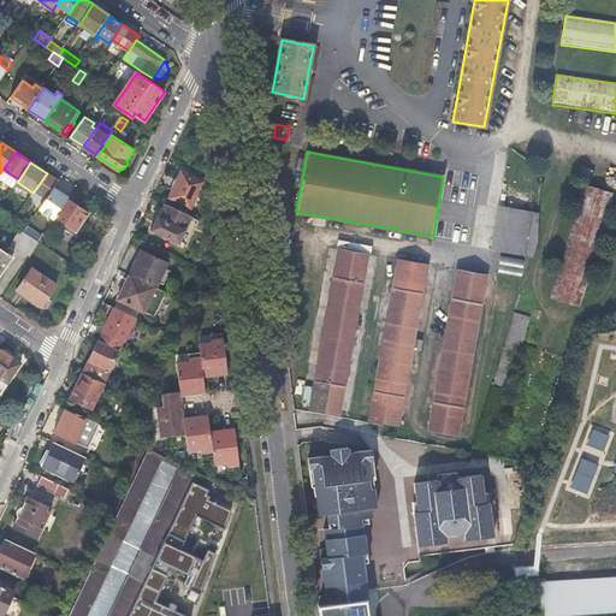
[(1,178),(13,187),(17,182),(19,179),(6,171),(1,178)]
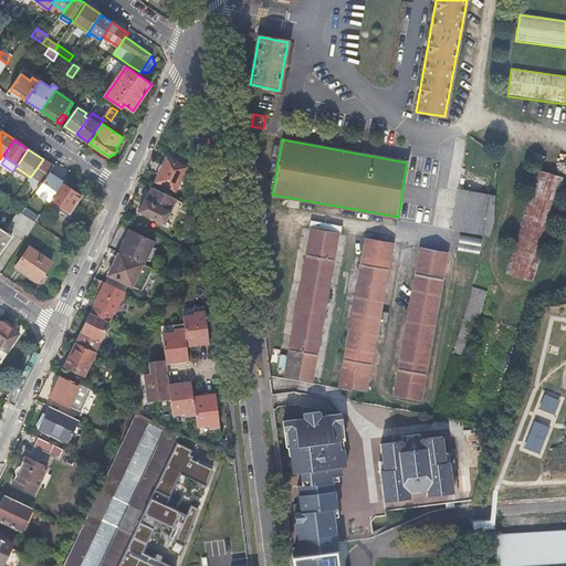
[(50,174),(54,166),(45,160),(43,159),(32,175),(43,182),(50,174)]
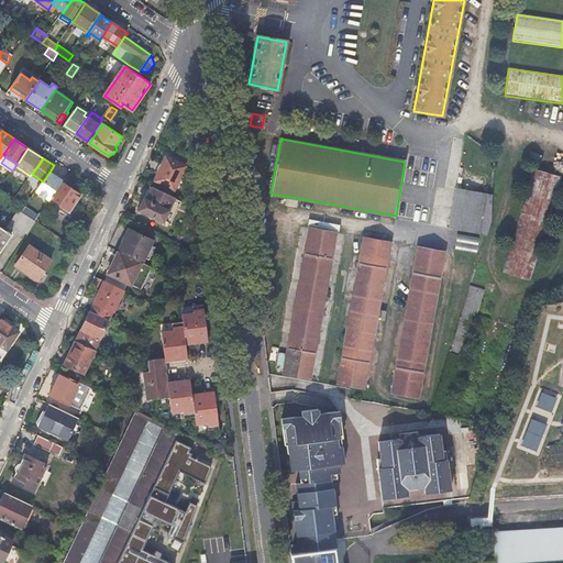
[(167,158),(156,180),(175,189),(186,167),(173,161),(167,158)]
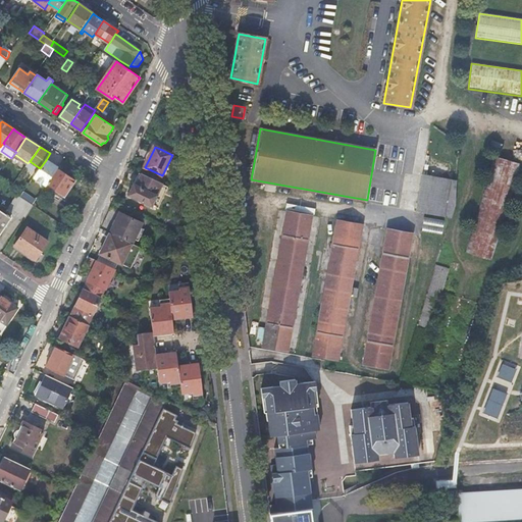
[(492,157),(465,253),(492,261),(519,165),(492,157)]
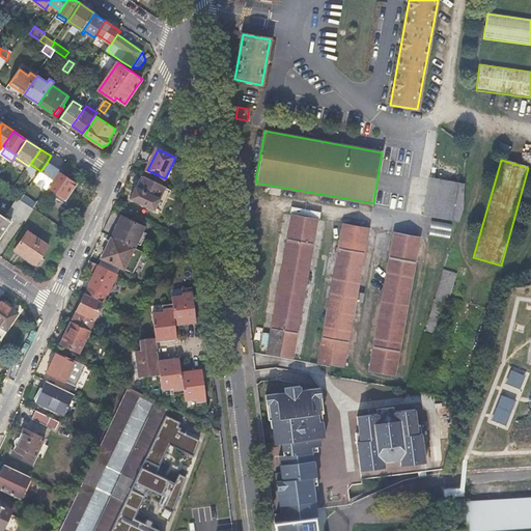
[(49,164),(47,163),(40,171),(38,174),(34,180),(47,189),(48,188),(59,171),(49,164)]
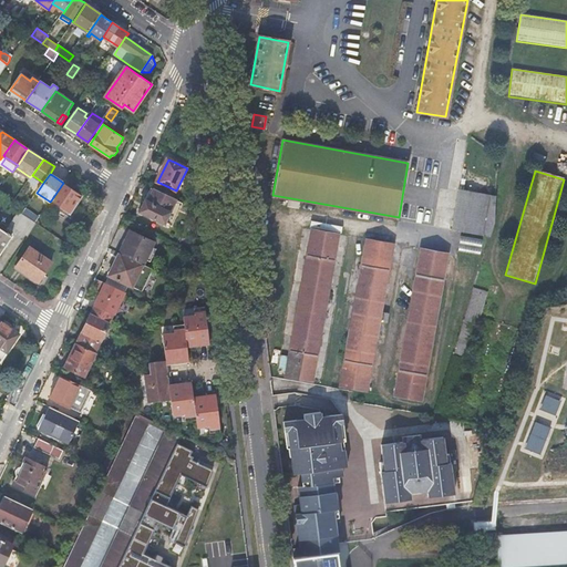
[(43,183),(32,175),(30,177),(29,178),(41,186),(43,183)]
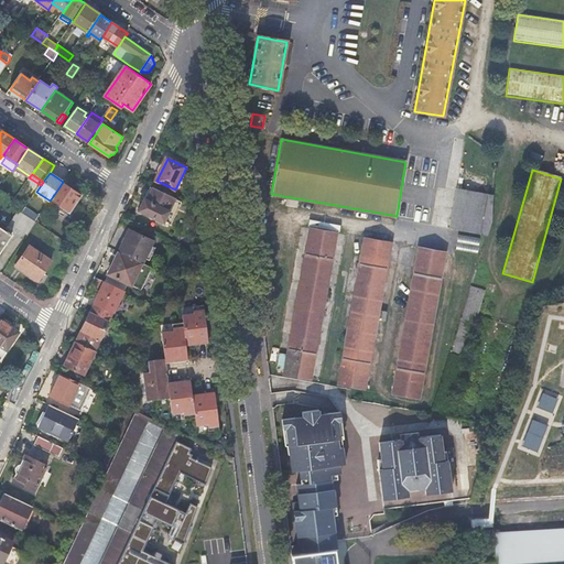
[(66,184),(63,182),(51,199),(69,213),(82,195),(66,184)]
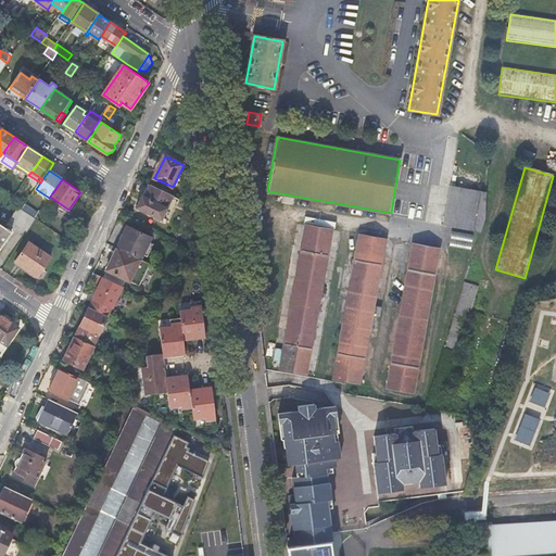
[(162,220),(174,196),(151,185),(146,197),(142,196),(140,201),(137,207),(162,220)]
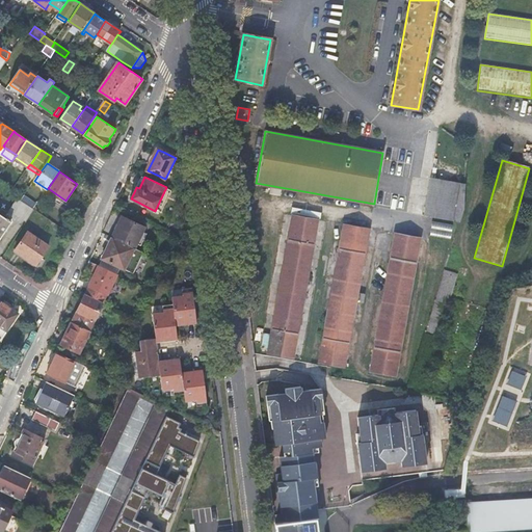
[(453,183),(430,179),(424,215),(447,219),(453,183)]
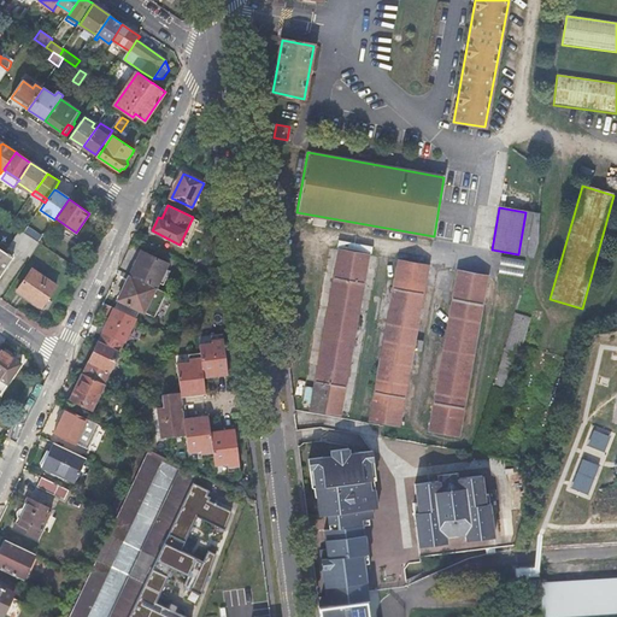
[(39,242),(42,236),(28,227),(24,233),(39,242)]
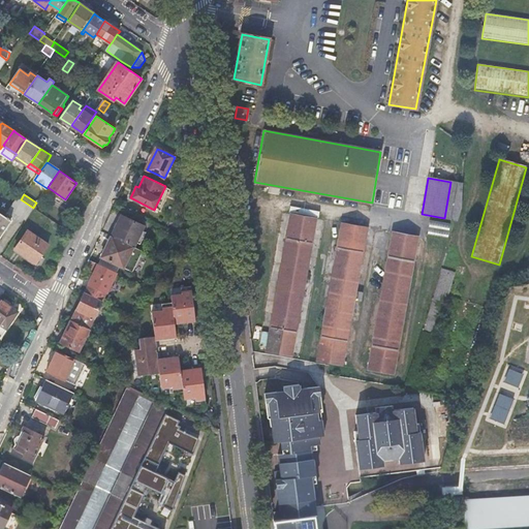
[(26,221),(34,209),(33,208),(21,199),(18,197),(9,210),(26,221)]
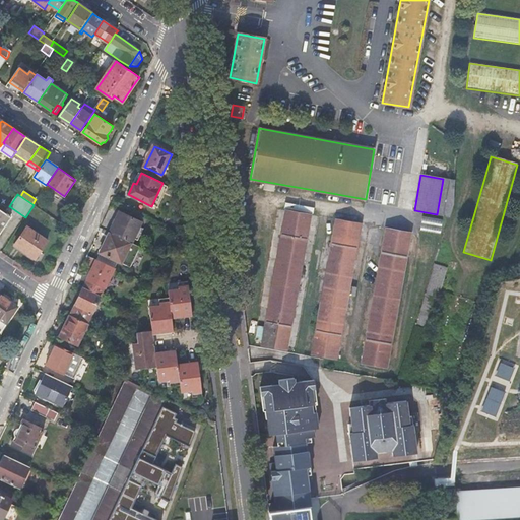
[(0,209),(0,233),(11,217),(9,215),(7,213),(6,214),(0,209)]
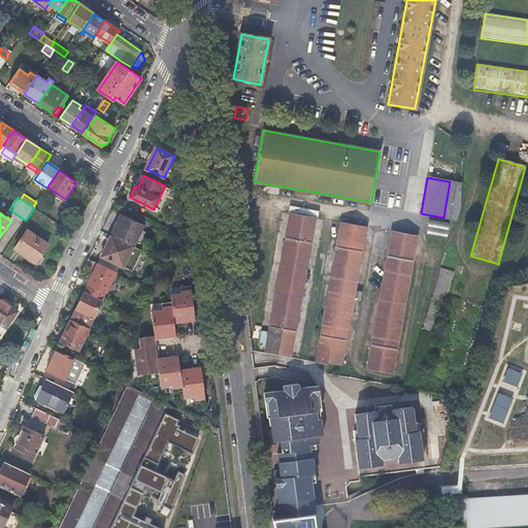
[(316,218),(290,213),(266,350),(291,355),(316,218)]
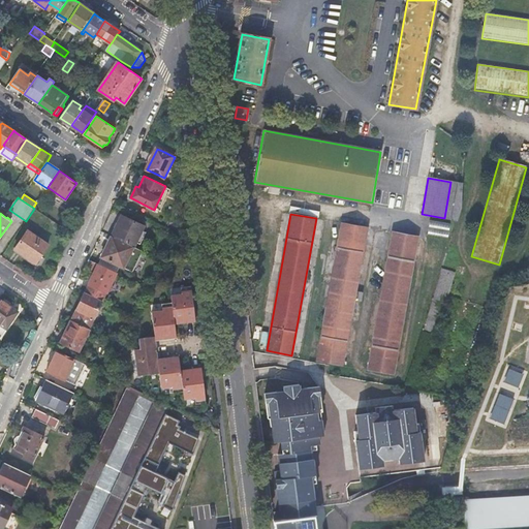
[(117,226),(112,237),(133,247),(144,225),(122,215),(117,226)]
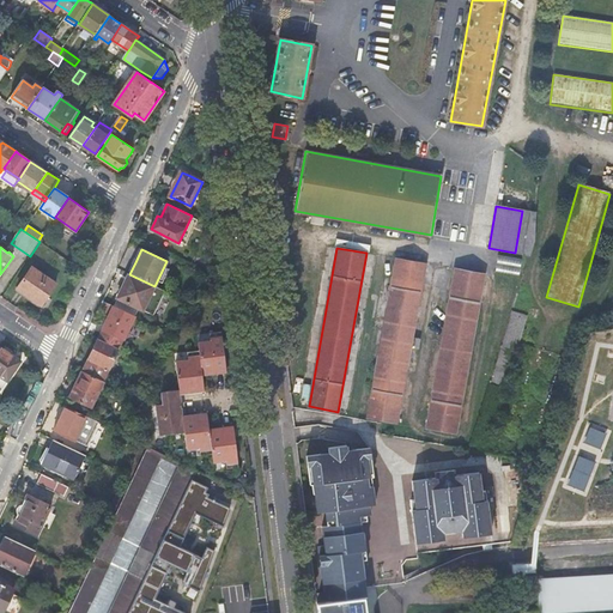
[(498,254),(498,269),(522,271),(523,256),(498,254)]
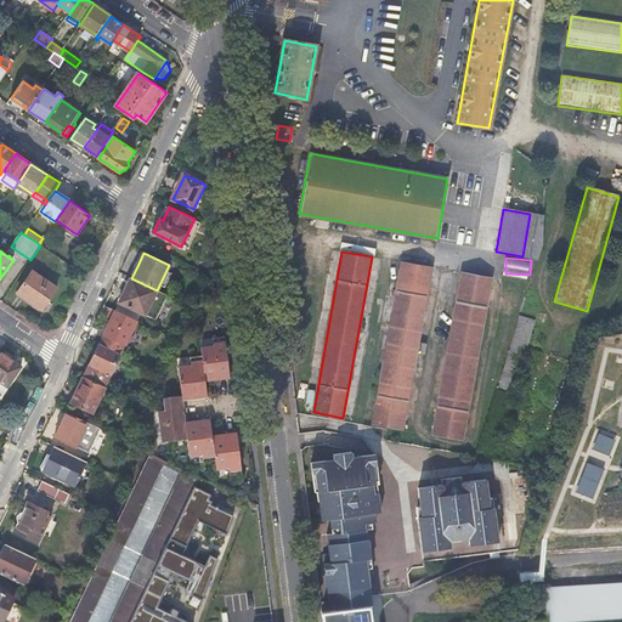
[(401,263),(373,423),(402,428),(417,351),(424,354),(427,344),(418,343),(431,267),(401,263)]
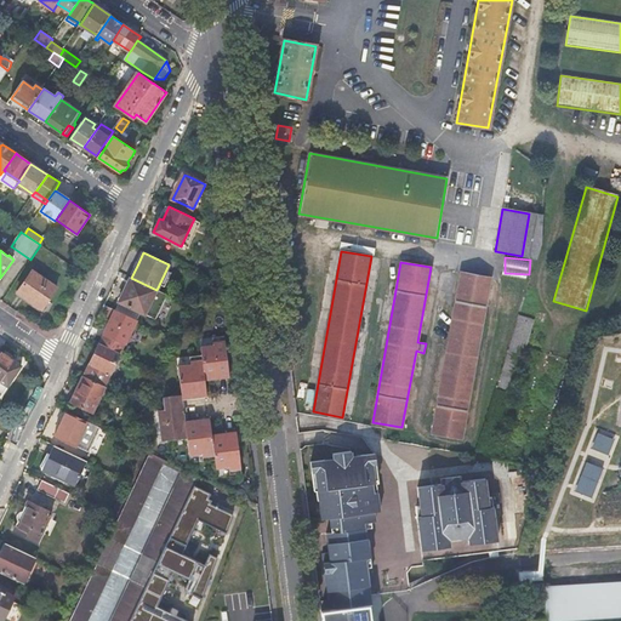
[(57,288),(32,271),(17,292),(29,300),(43,309),(57,288)]
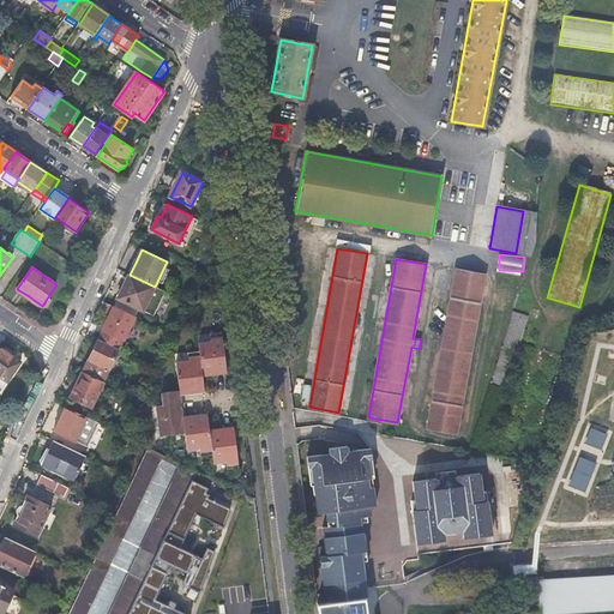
[(485,275),(456,270),(427,428),(456,433),(485,275)]
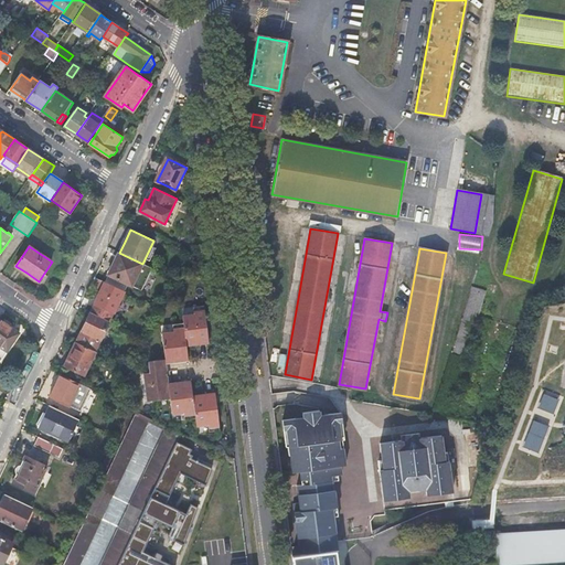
[(141,290),(152,268),(142,264),(119,253),(113,267),(109,275),(141,290)]
